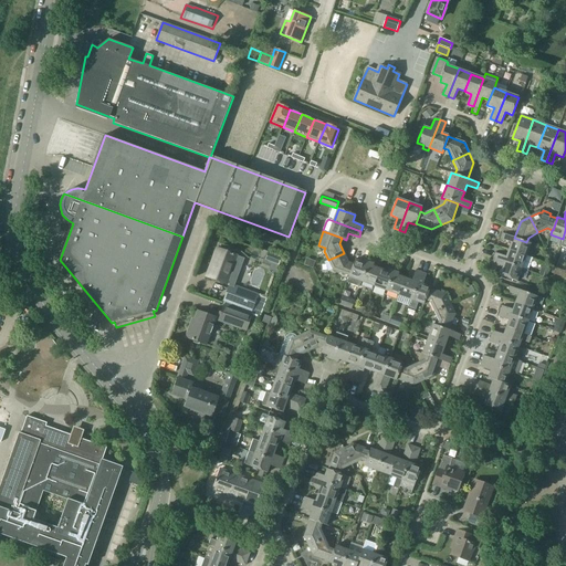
[(501,239),(511,243),(509,250),(526,255),(531,243),(526,242),(514,238),(503,233),(501,239)]
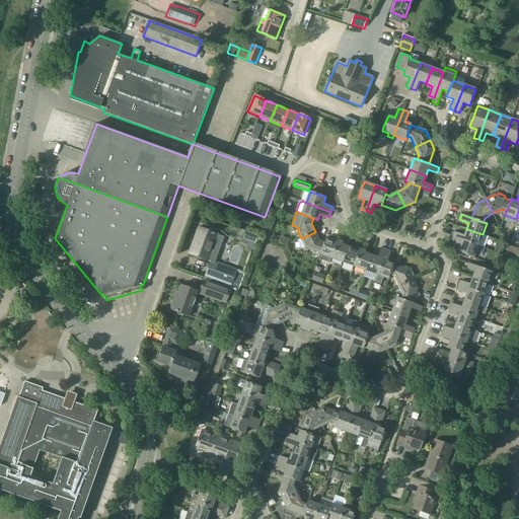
[(200,229),(192,253),(207,258),(207,260),(211,261),(215,263),(220,247),(212,244),(216,234),(200,229)]
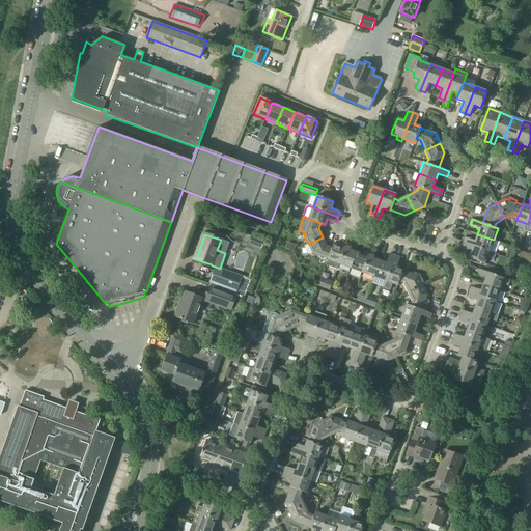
[(475,241),(465,236),(463,242),(496,254),(500,242),(494,240),(477,234),(475,241)]
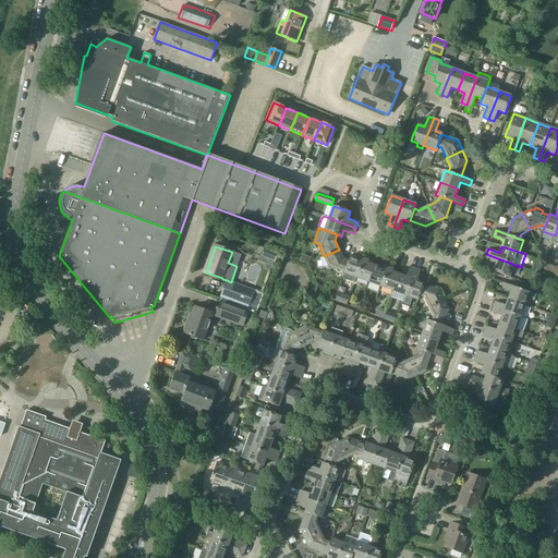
[(264,249),(262,255),(265,256),(275,259),(277,253),(267,250),(264,249)]
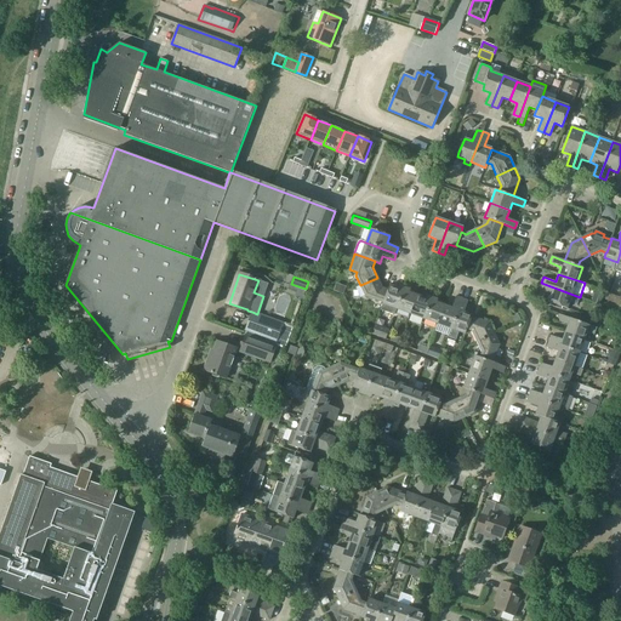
[(360,285),(365,296),(382,302),(383,303),(388,290),(387,290),(382,289),(377,278),(360,285)]
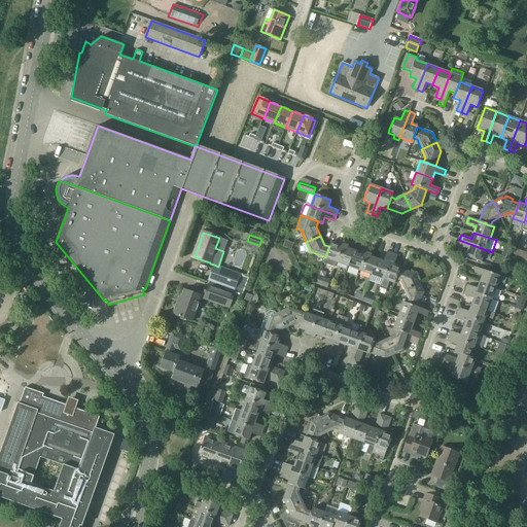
[(457,245),(467,249),(465,255),(481,261),(483,256),(489,259),(492,252),(459,240),(457,245)]
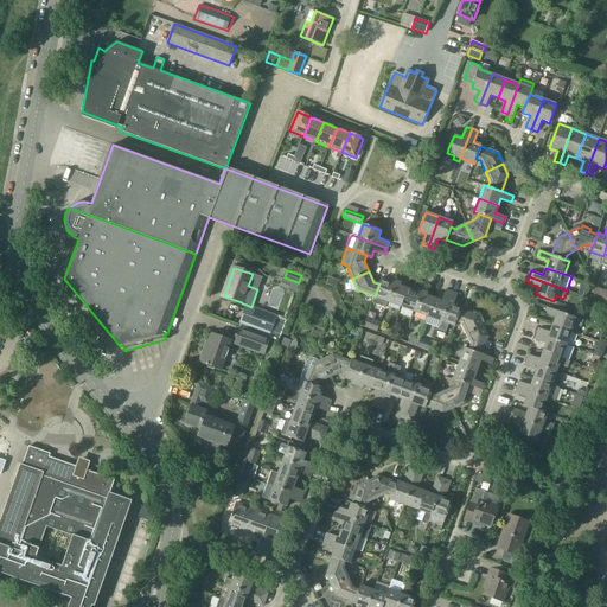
[(375,296),(374,295),(374,296),(388,302),(395,280),(389,278),(388,281),(381,279),(378,283),(379,283),(375,296)]
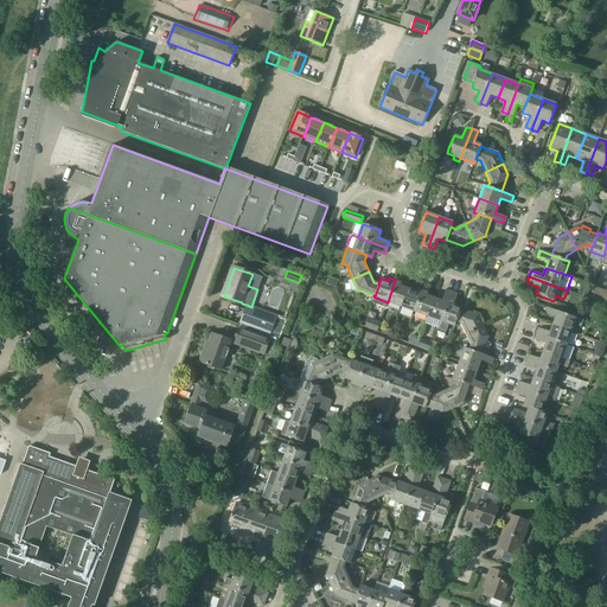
[(401,282),(395,280),(388,302),(401,307),(407,288),(400,285),(401,282)]
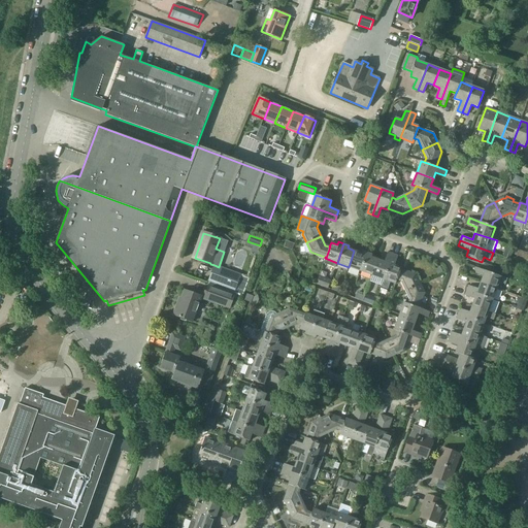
[(525,259),(527,253),(516,250),(514,255),(525,259)]
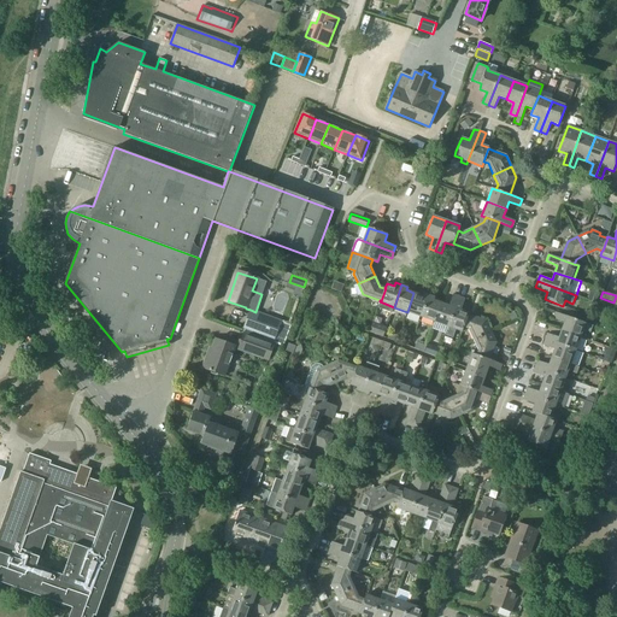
[(422,295),(413,293),(407,312),(421,317),(429,295),(423,293),(422,295)]
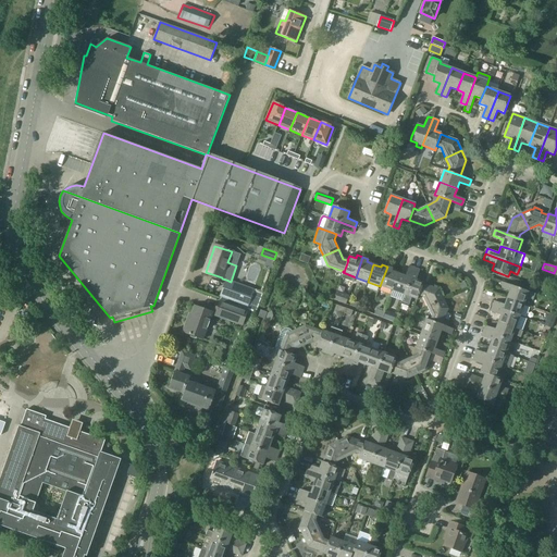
[(405,275),(398,273),(392,291),(404,295),(415,268),(409,265),(405,275)]
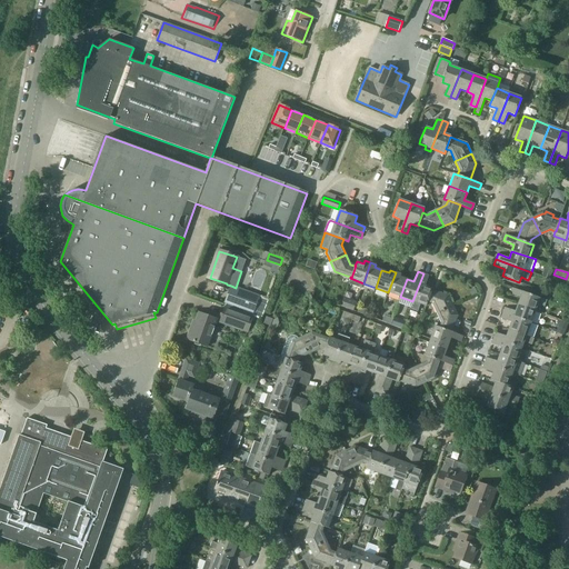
[(401,273),(396,272),(388,292),(400,297),(407,279),(400,277),(401,273)]
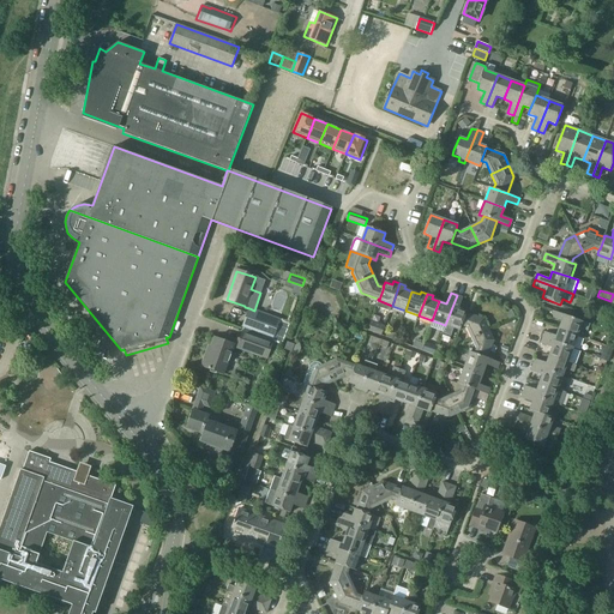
[(445,325),(446,325),(443,333),(451,336),(453,327),(459,330),(462,325),(461,324),(465,312),(467,312),(467,311),(458,308),(463,298),(457,295),(445,325)]
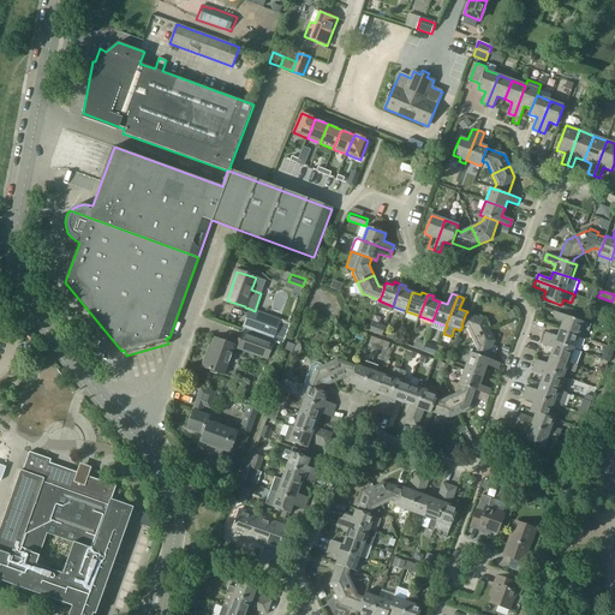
[(245,329),(244,332),(274,342),(281,345),(288,323),(280,320),(255,311),(250,309),(243,328),(245,329)]
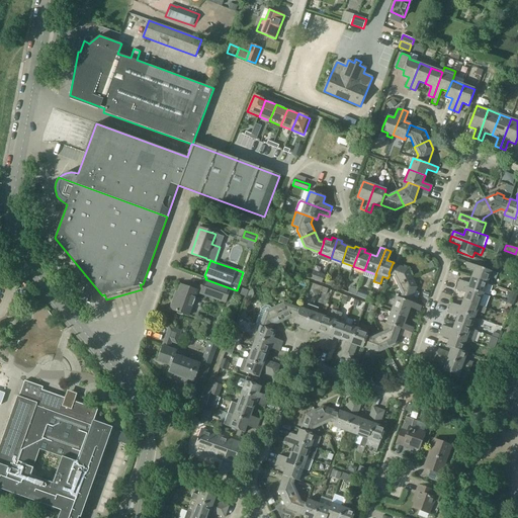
[(464,267),(473,270),(471,276),(487,282),(489,277),(495,279),(497,273),(466,262),(464,267)]
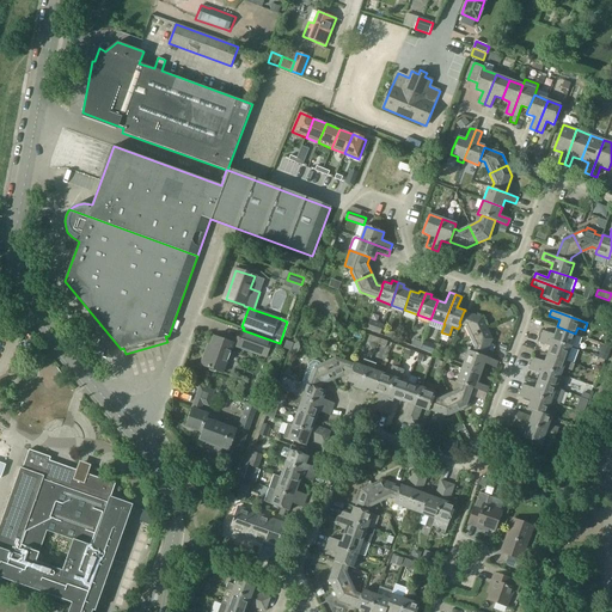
[(459,323),(460,324),(464,325),(470,336),(487,329),(482,317),(465,311),(464,311),(459,323)]
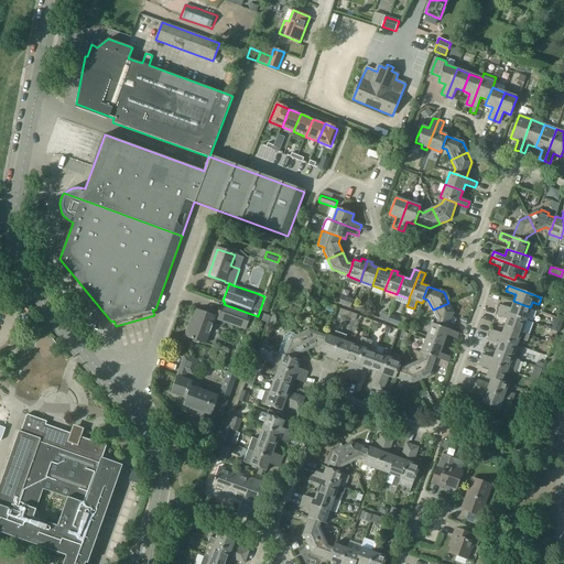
[(340,294),(337,303),(337,304),(350,308),(354,300),(340,294)]
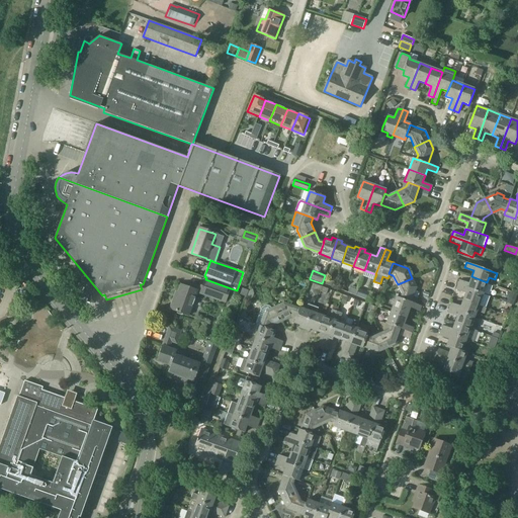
[(468,283),(459,279),(457,284),(483,294),(487,282),(471,276),(468,283)]
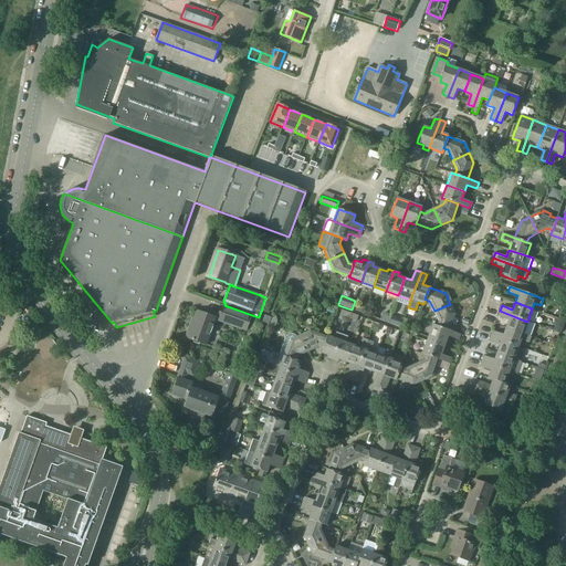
[(438,320),(437,325),(449,329),(454,313),(450,304),(435,311),(438,320)]
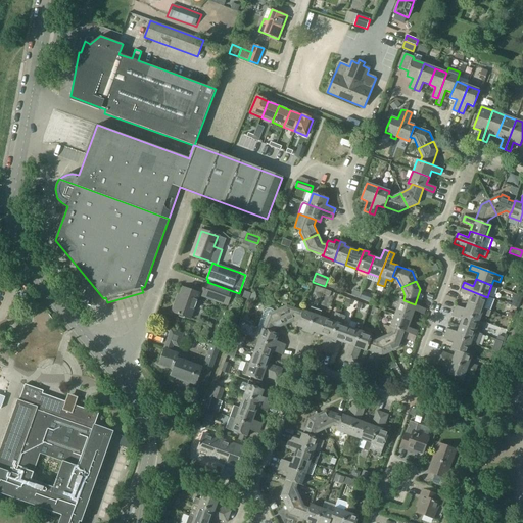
[(207,282),(202,296),(228,305),(229,302),(234,304),(238,293),(233,291),(207,282)]
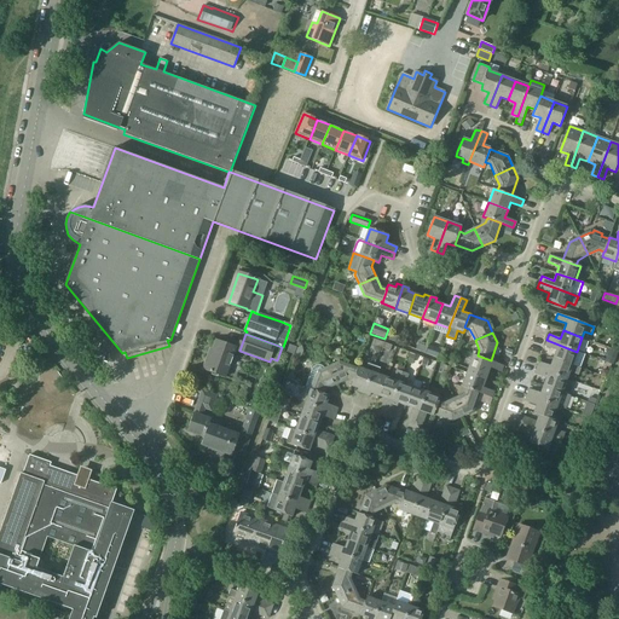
[(210,357),(208,357),(203,369),(225,377),(236,347),(217,340),(210,357)]
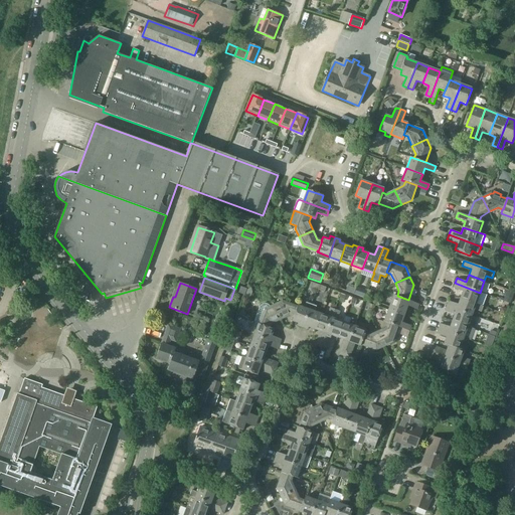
[(453,289),(463,292),(460,298),(476,304),(480,293),(455,283),(453,289)]
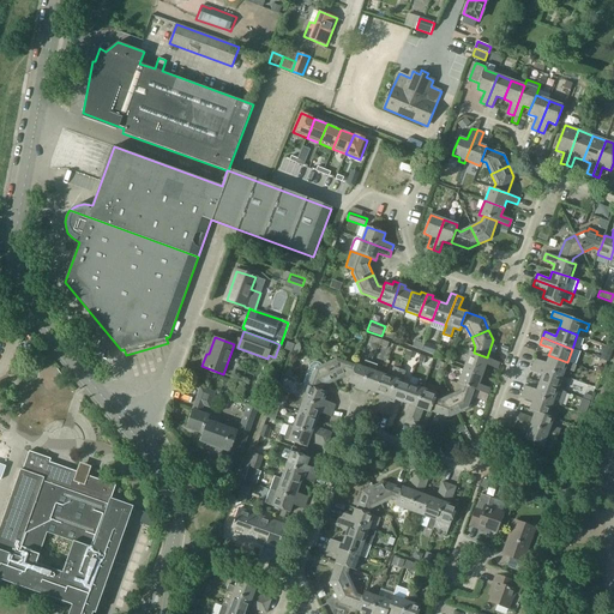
[(434,354),(438,345),(426,341),(422,350),(434,354)]
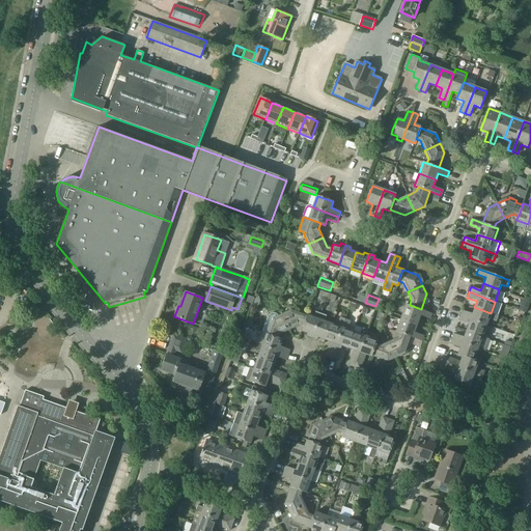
[(410,305),(406,304),(401,316),(418,323),(420,315),(430,318),(431,313),(421,309),(410,305)]
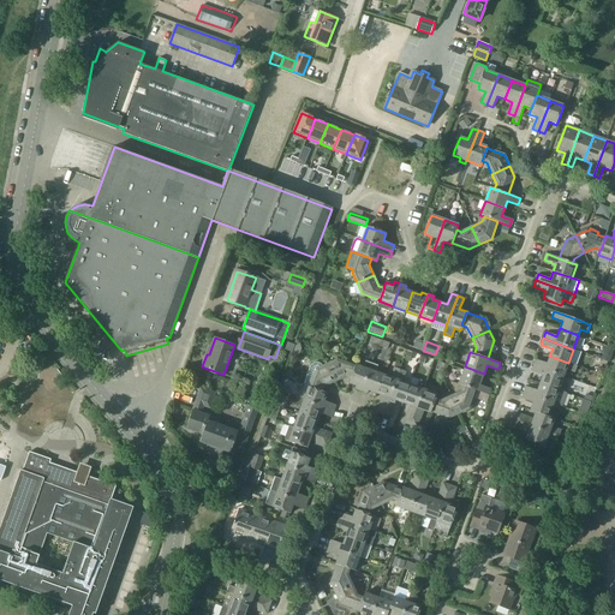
[(603,352),(601,359),(608,362),(610,354),(603,352)]
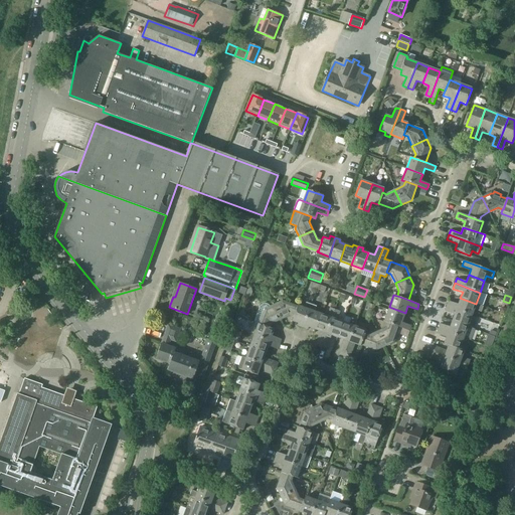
[(458,304),(449,301),(447,306),(472,315),(474,310),(482,313),(484,307),(476,304),(460,298),(458,304)]
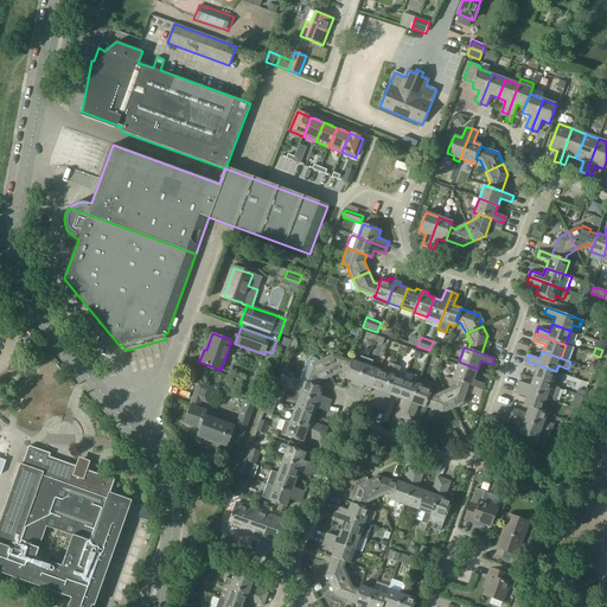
[(351,360),(333,355),(323,359),(331,377),(342,371),(346,374),(351,360)]
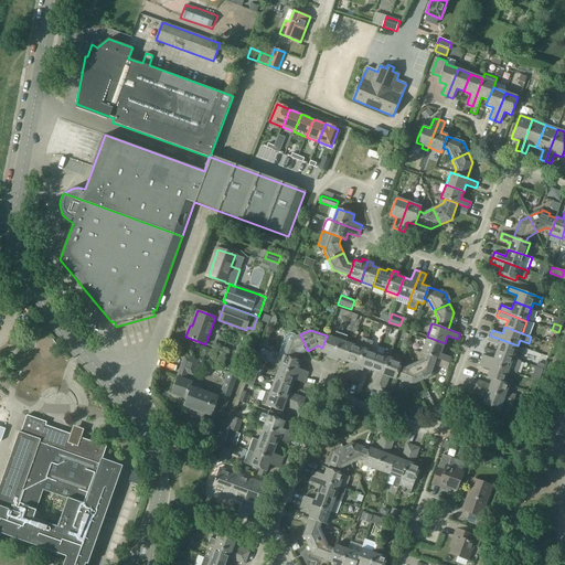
[(320,352),(328,355),(327,358),(332,360),(341,333),(336,332),(334,338),(327,334),(327,336),(322,348),(320,352)]
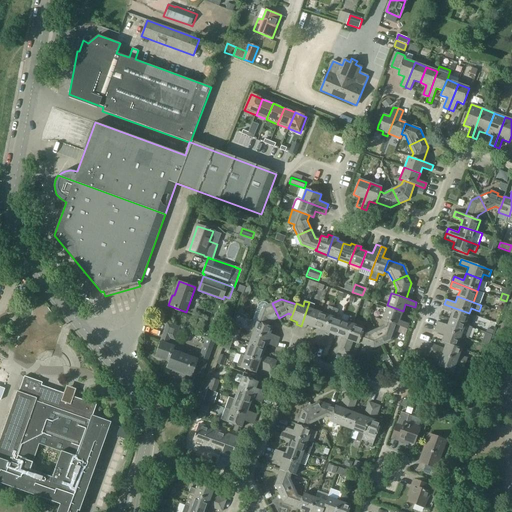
[(258,305),(253,320),(257,322),(258,322),(258,323),(268,326),(269,326),(270,322),(279,318),(272,303),(268,305),(267,303),(265,302),(263,302),(261,302),(259,303),(258,305)]
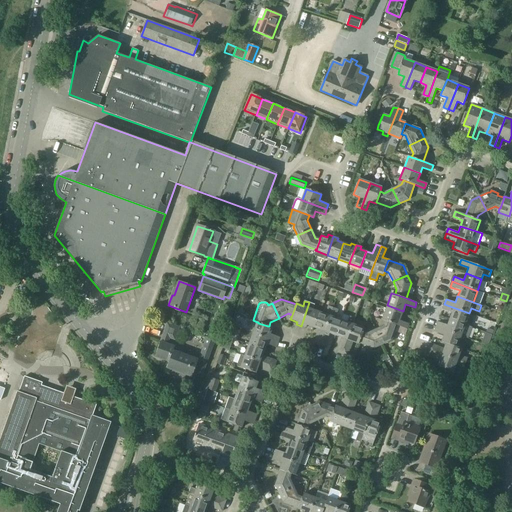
[(315,304),(309,302),(301,326),(306,328),(307,325),(313,327),(319,311),(313,309),(315,304)]
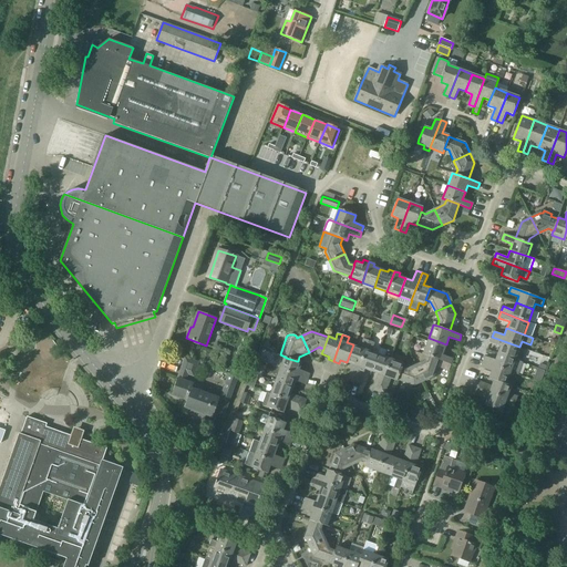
[(491,342),(501,346),(497,352),(515,359),(519,347),(492,337),(491,342)]
